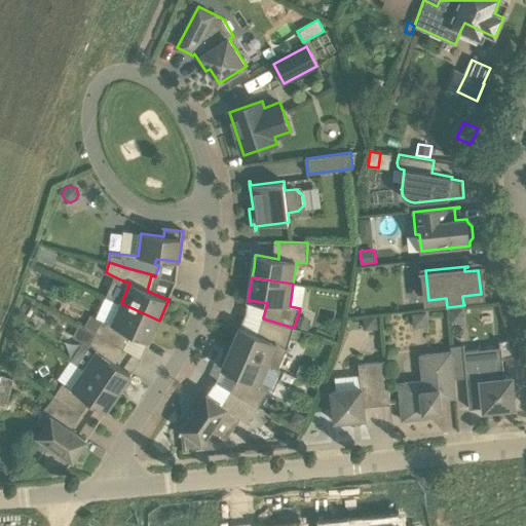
[(150,342),(159,321),(121,303),(112,324),(103,321),(96,333),(124,348),(133,334),(149,341),(148,341),(150,342)]
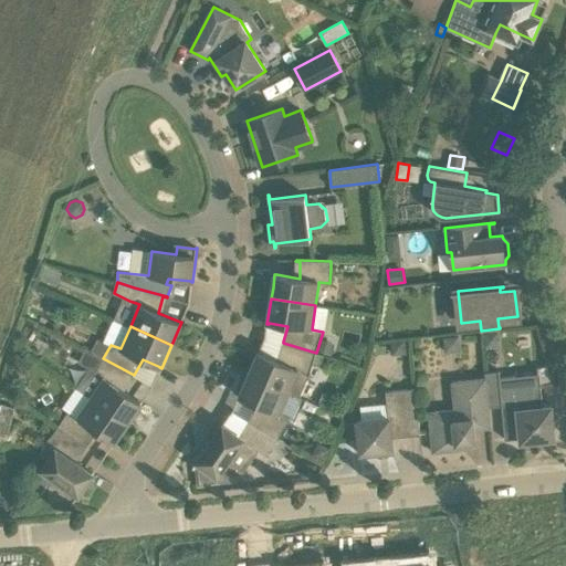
[(485,348),(494,347),(499,341),(499,333),(484,334),(485,348)]
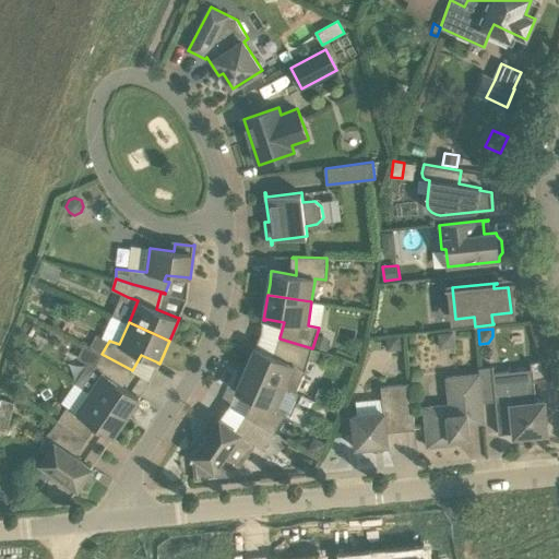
[(438,333),(439,348),(454,347),(453,332),(438,333)]
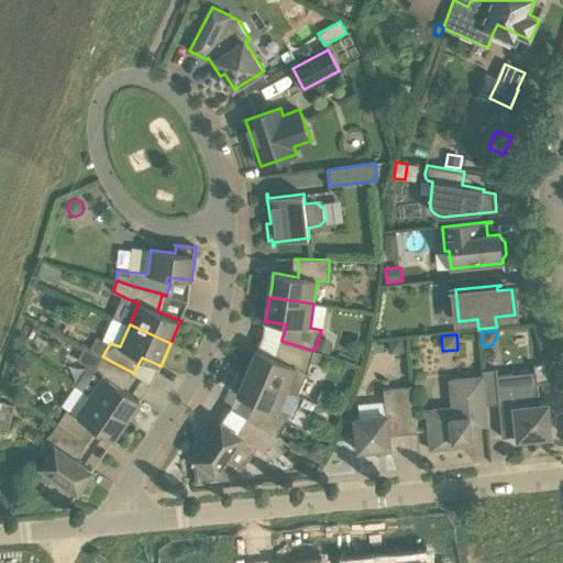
[(319,338),(316,349),(330,353),(333,341),(319,338)]
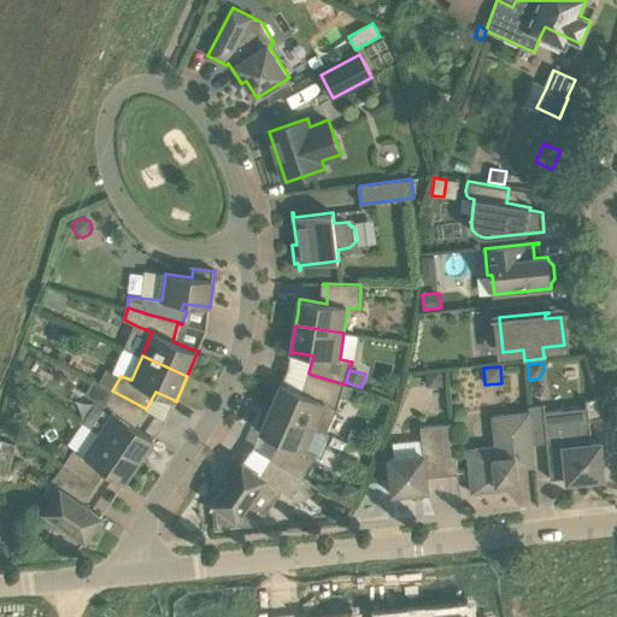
[(427,387),(444,386),(442,370),(425,371),(427,387)]
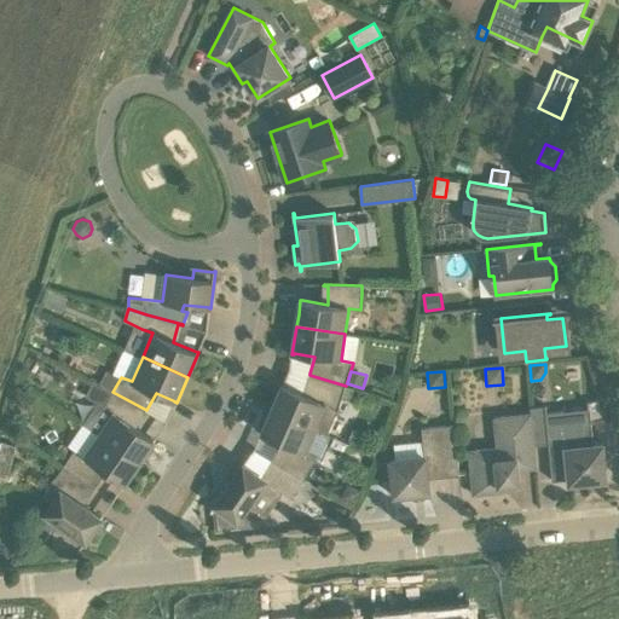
[(284,385),(283,385),(272,409),(317,429),(328,434),(339,410),(346,386),(310,375),(304,393),(284,385)]
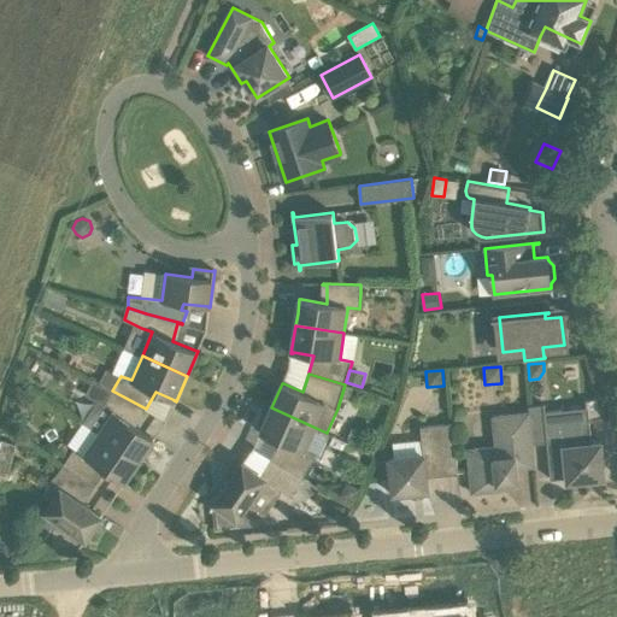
[(356,388),(345,385),(341,397),(352,400),(356,388)]
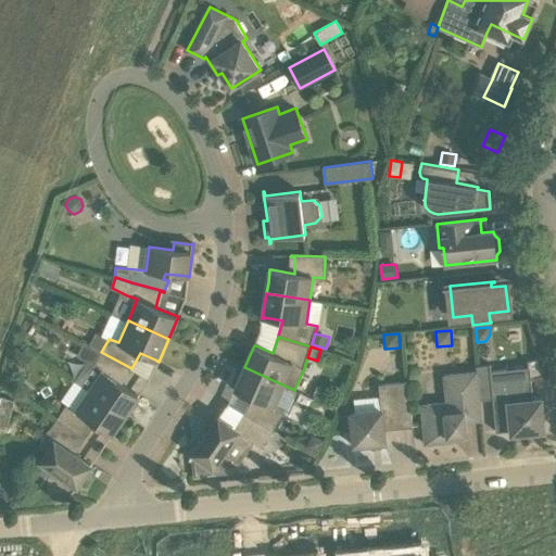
[(102,371),(89,390),(126,415),(140,395),(139,394),(138,394),(123,384),(131,368),(101,352),(93,365),(102,371)]
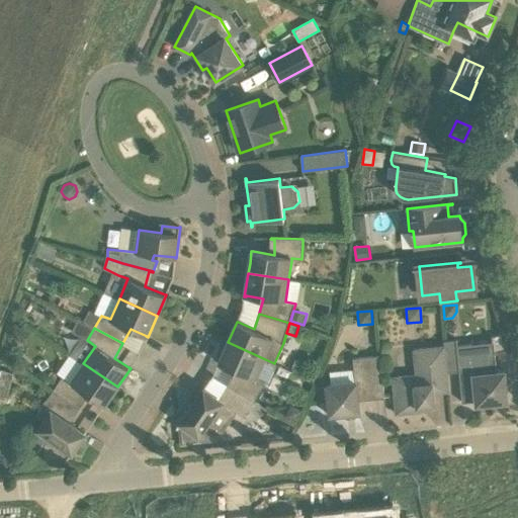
[(444,346),(446,361),(457,359),(459,371),(462,403),(477,401),(477,405),(508,402),(504,371),(497,372),(493,336),(492,336),(493,352),(473,354),(472,344),(464,345),(457,345),(457,339),(455,339),(455,340),(444,341),(444,346)]
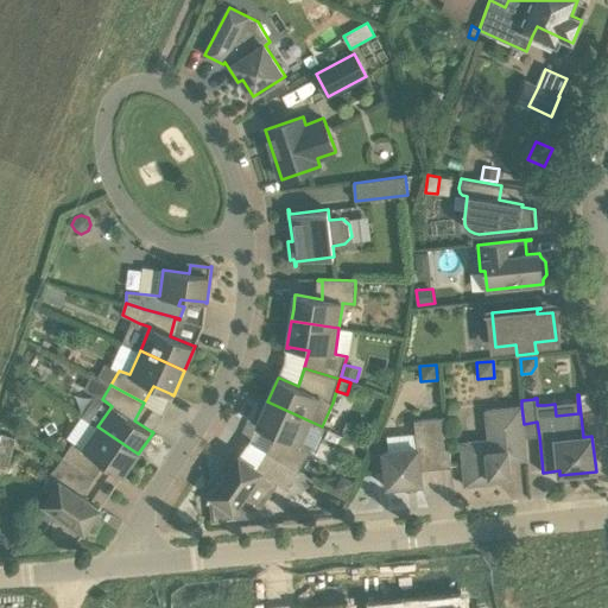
[(267,451),(299,470),(311,450),(301,445),(311,422),(267,401),(257,426),(258,428),(258,426),(277,435),(267,451)]
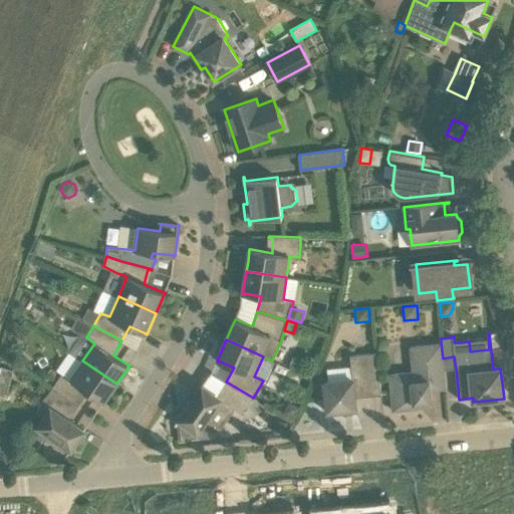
[(446,389),(444,370),(443,358),(441,343),(411,346),(414,371),(397,373),(399,387),(391,388),(394,411),(420,408),(420,404),(433,402),(431,390),(446,389)]
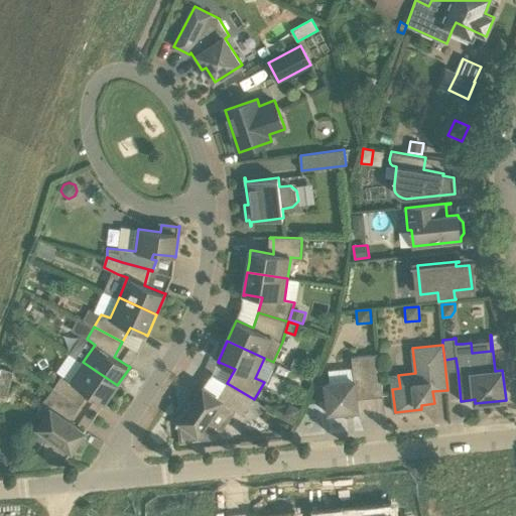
[(379,355),(352,357),(353,368),(354,381),(330,383),(326,384),(329,414),(359,411),(357,399),(383,396),(379,355)]
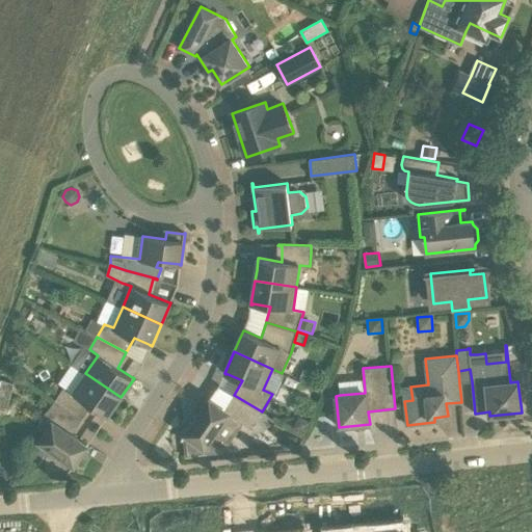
[(85,373),(73,392),(64,387),(55,401),(82,419),(82,418),(79,416),(88,403),(106,416),(107,417),(121,397),(85,373)]
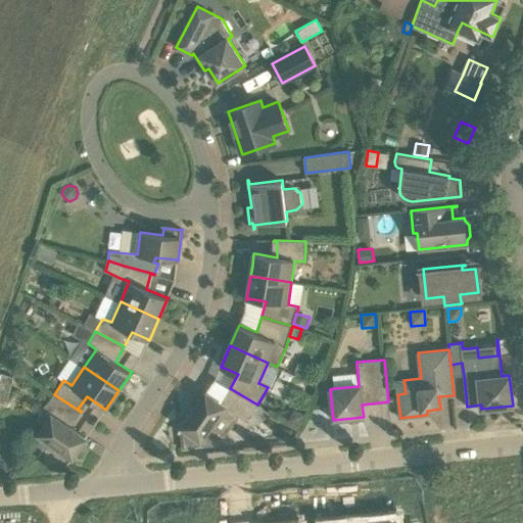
[(14,377),(2,373),(0,377),(0,400),(6,402),(14,377)]
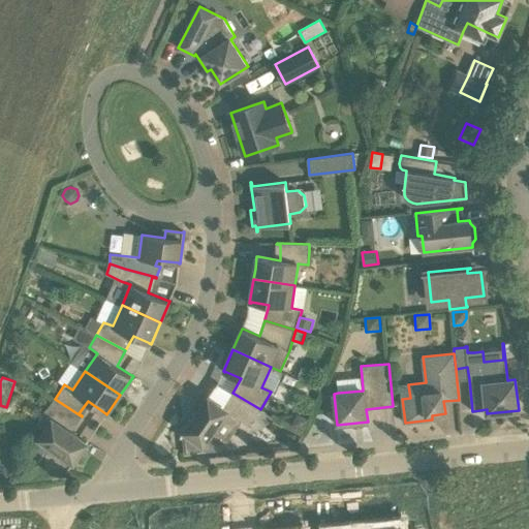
[(224,442),(226,443),(242,421),(250,426),(260,409),(232,393),(223,407),(210,398),(210,397),(209,397),(181,437),(182,437),(183,435),(185,437),(187,453),(207,450),(207,449),(201,449),(201,446),(212,433),(224,442)]
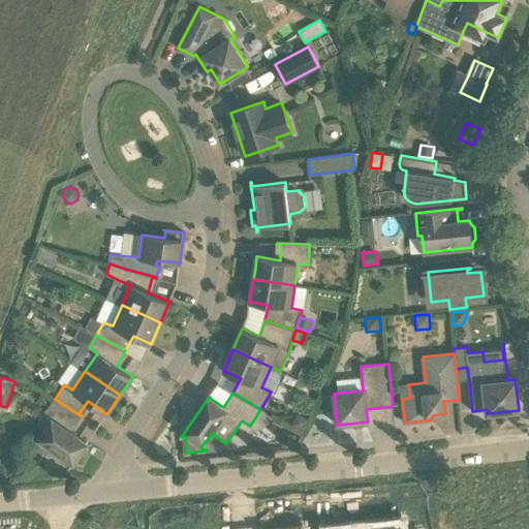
[(82,416),(55,399),(37,424),(45,430),(39,438),(51,446),(37,466),(37,471),(65,468),(67,469),(67,470),(68,471),(88,442),(87,441),(86,442),(71,431),(82,416)]
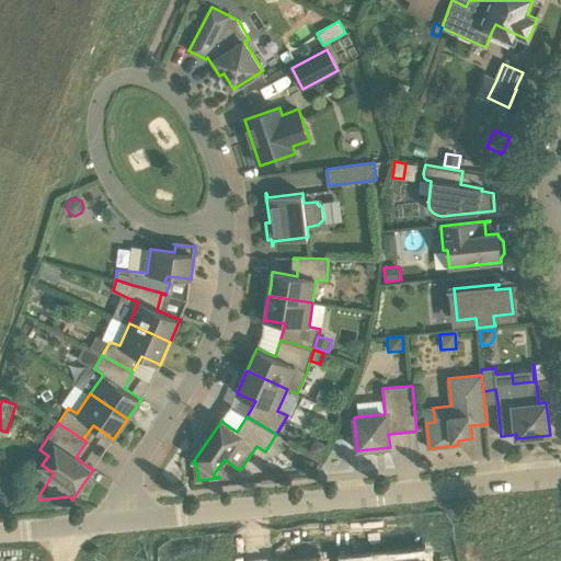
[(315,438),(309,450),(322,457),(328,445),(315,438)]
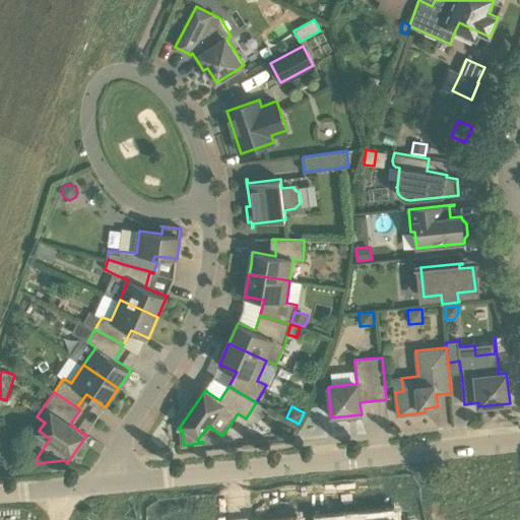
[(276,439),(289,440),(291,427),(278,425),(276,439)]
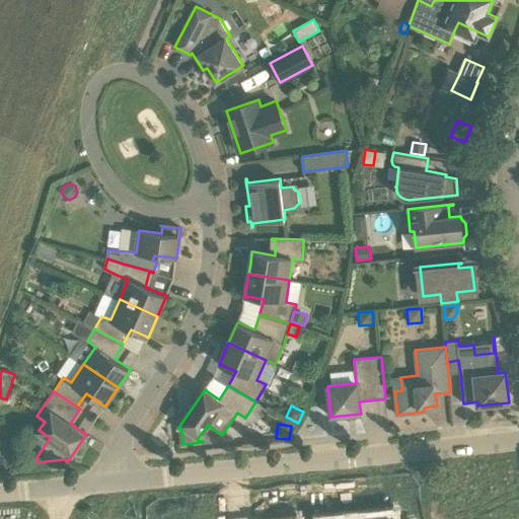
[(489,500),(490,518),(515,518),(514,498),(489,500)]
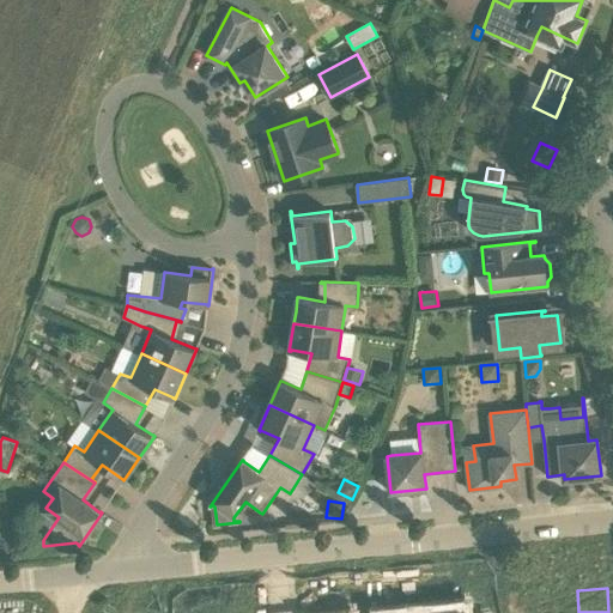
[(548,593),(550,612),(578,612),(577,590),(548,593)]
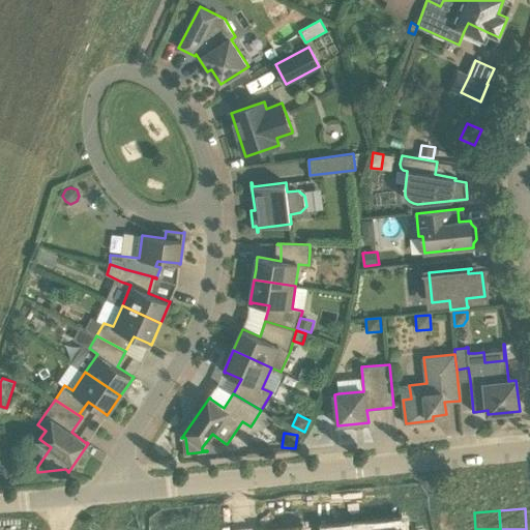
[(448,514),(449,529),(475,529),(474,512),(448,514)]
